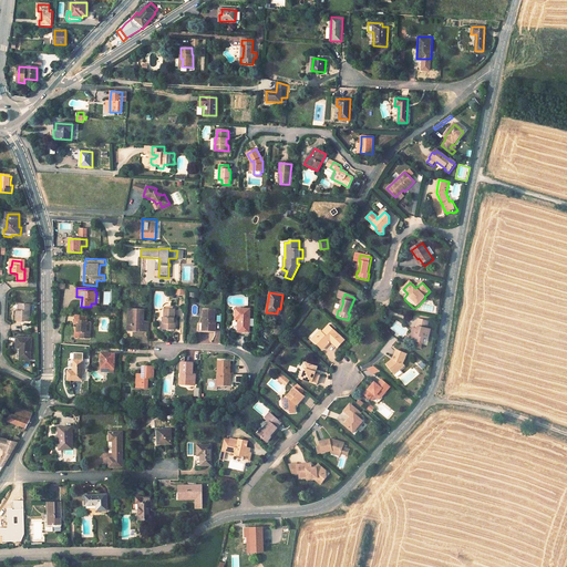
[(29,307),(21,306),(20,315),(18,315),(16,313),(14,323),(28,323),(29,307)]
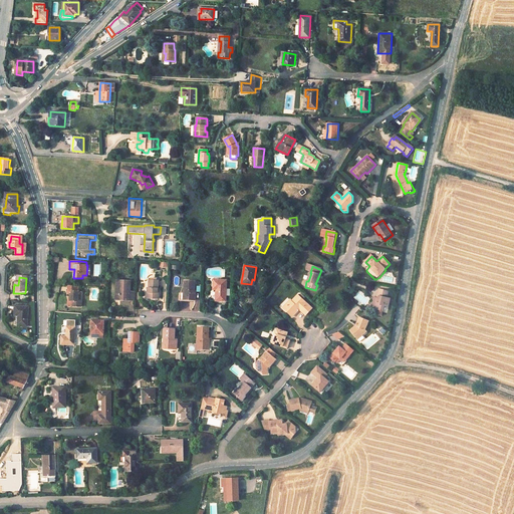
[(131,281),(118,280),(118,294),(120,294),(120,300),(135,300),(136,292),(130,292),(131,281)]
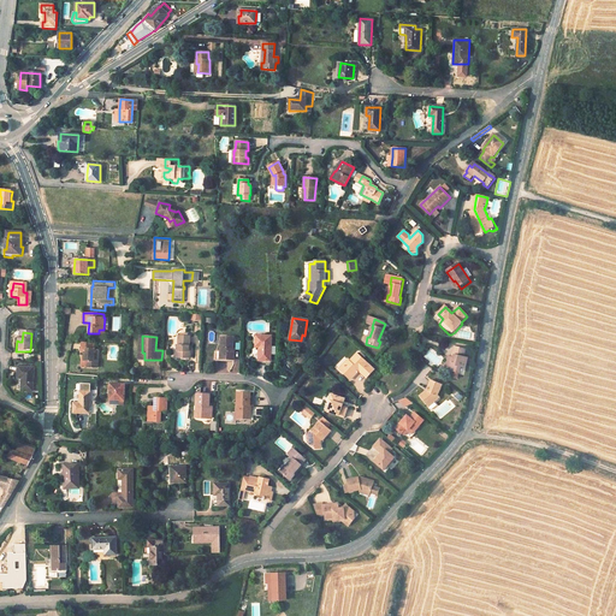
[(181,336),(179,336),(178,345),(177,345),(176,357),(190,357),(190,350),(188,350),(188,347),(190,345),(190,337),(188,336),(181,336)]
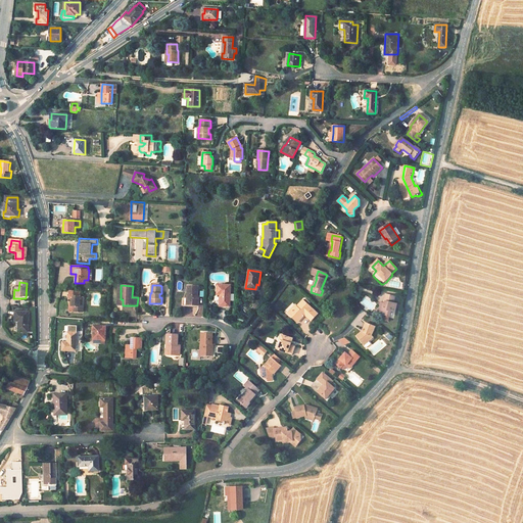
[(230,295),(230,285),(218,285),(217,294),(221,294),(220,305),(230,306),(230,301),(235,301),(235,295),(230,295)]
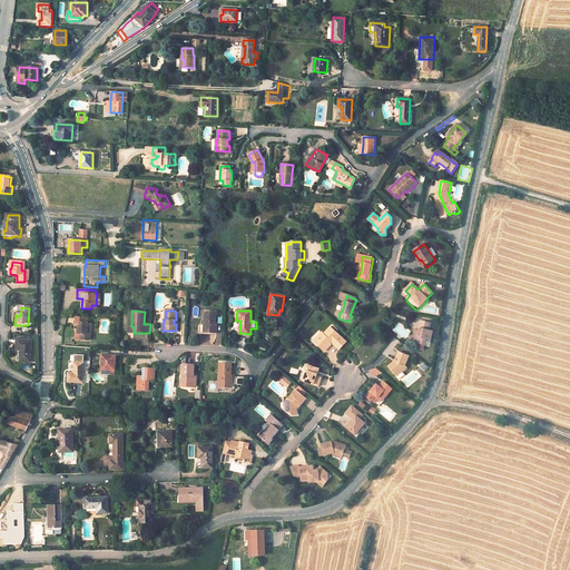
[(215,322),(215,313),(204,312),(203,324),(202,324),(200,333),(216,333),(216,325),(215,325),(215,322)]
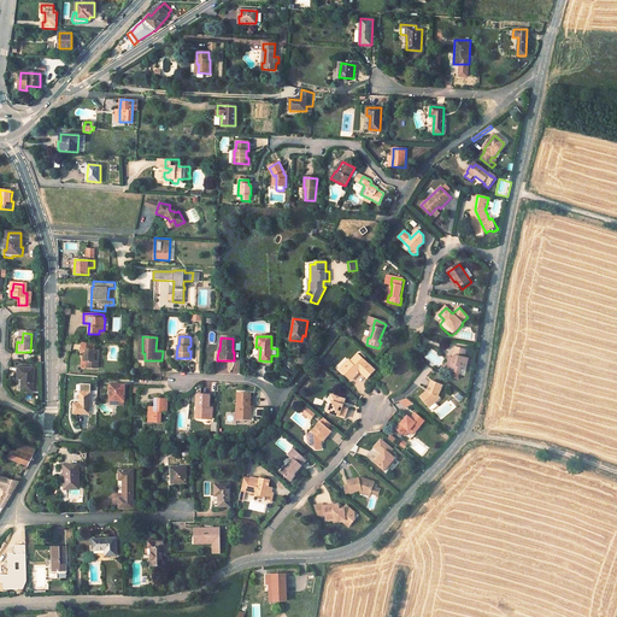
[(93,344),(82,342),(82,353),(84,353),(84,357),(86,357),(86,368),(98,368),(98,362),(94,362),(94,350),(93,350),(93,344)]
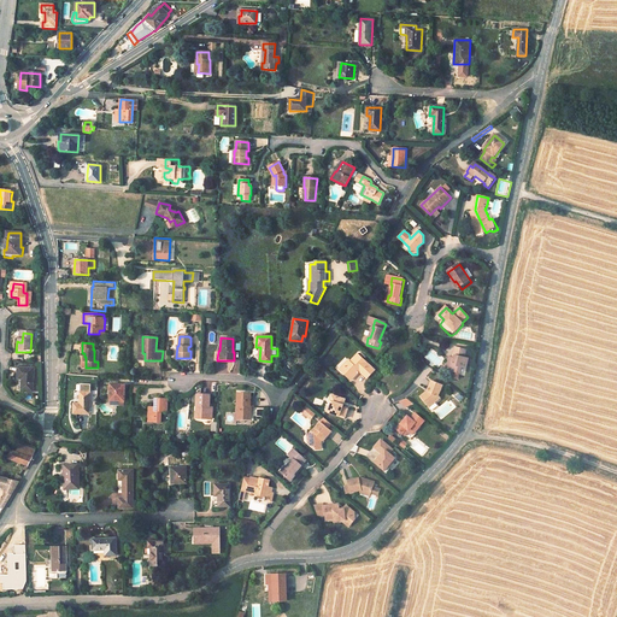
[(466,350),(454,347),(452,356),(454,357),(454,358),(452,358),(451,358),(448,364),(451,364),(450,371),(452,371),(451,376),(452,378),(458,380),(459,374),(460,374),(460,368),(466,369),(469,359),(464,358),(466,350)]
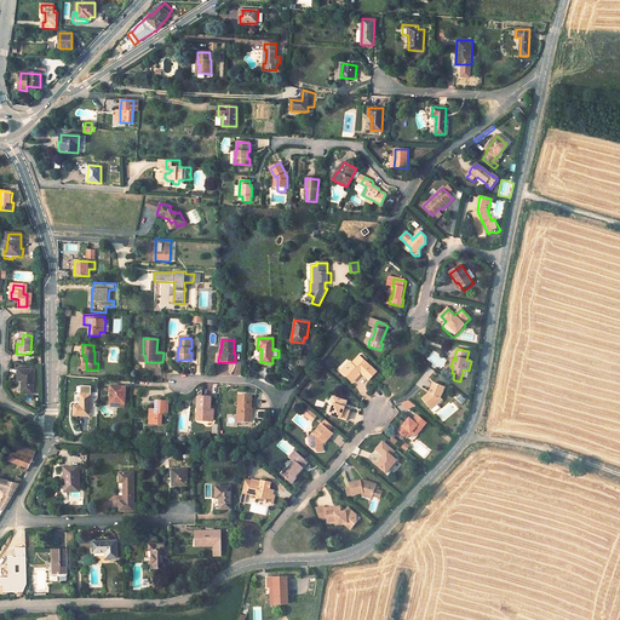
[(359,375),(361,373),(362,374),(369,380),(377,372),(360,357),(352,365),(350,362),(346,367),(348,372),(345,374),(354,383),(360,377),(359,375)]
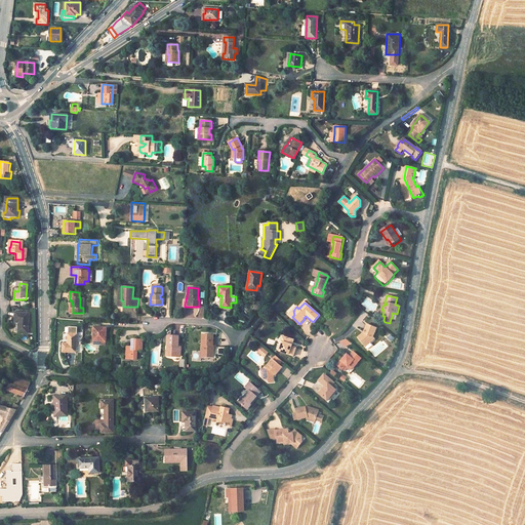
[(256,313),(260,307),(256,304),(252,311),(256,313)]
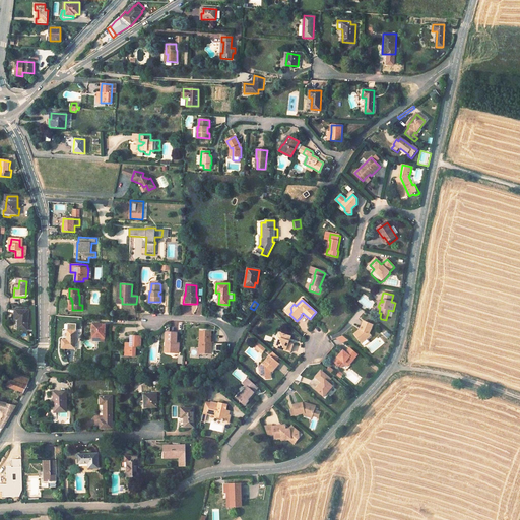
[(25,311),(14,310),(13,320),(16,320),(15,330),(25,330),(25,311)]
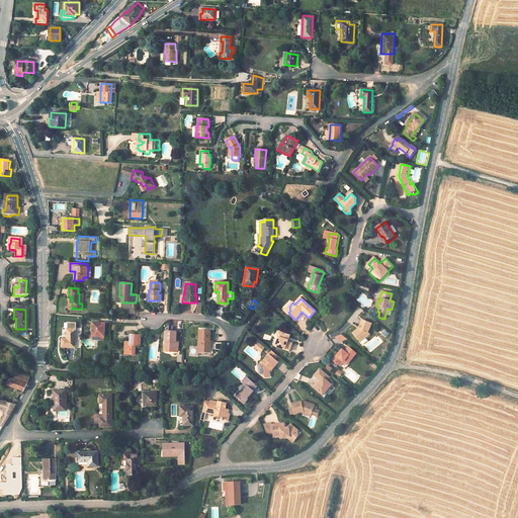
[(361,320),(358,328),(359,329),(357,330),(357,329),(353,333),(360,340),(364,336),(366,337),(369,333),(368,331),(370,323),(361,320)]
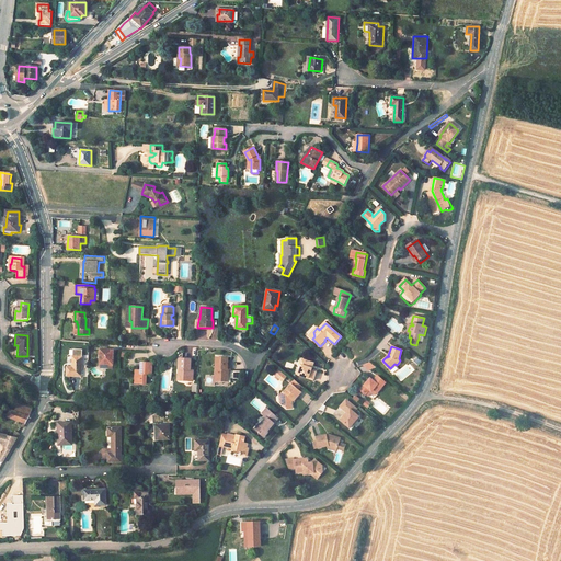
[(113,351),(101,350),(100,364),(113,365),(113,351)]
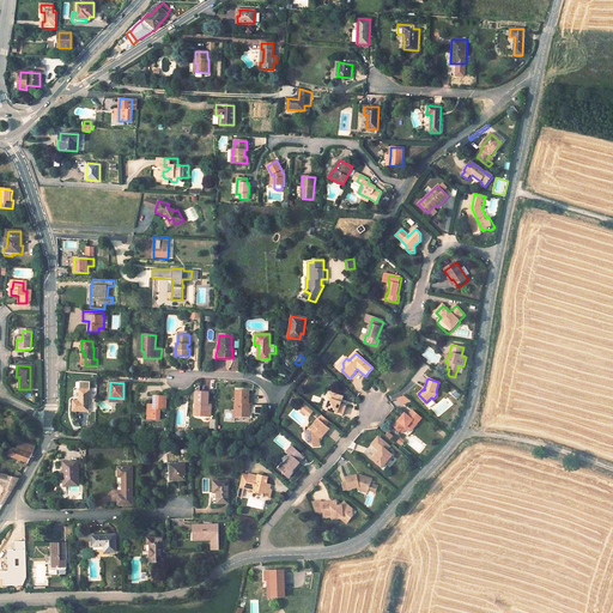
[(89,412),(89,390),(79,389),(78,401),(73,400),(72,411),(89,412)]
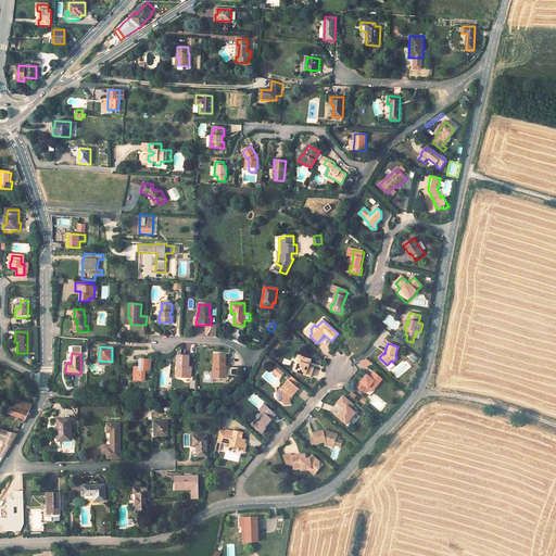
[(226,355),(214,354),(214,366),(216,366),(216,375),(226,375),(226,366),(229,367),(229,358),(226,357),(226,355)]
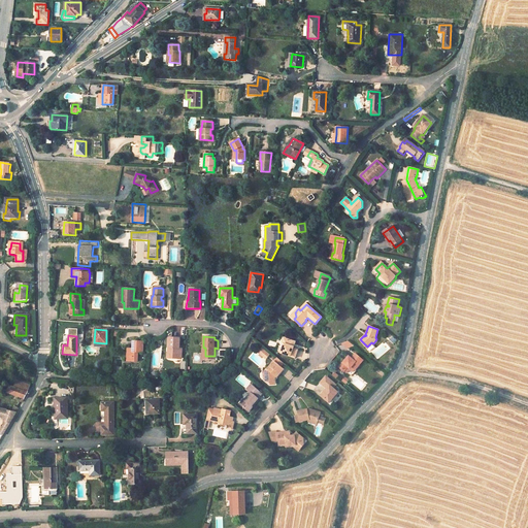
[(179,338),(169,337),(168,353),(171,353),(171,358),(182,359),(182,349),(179,349),(179,338)]
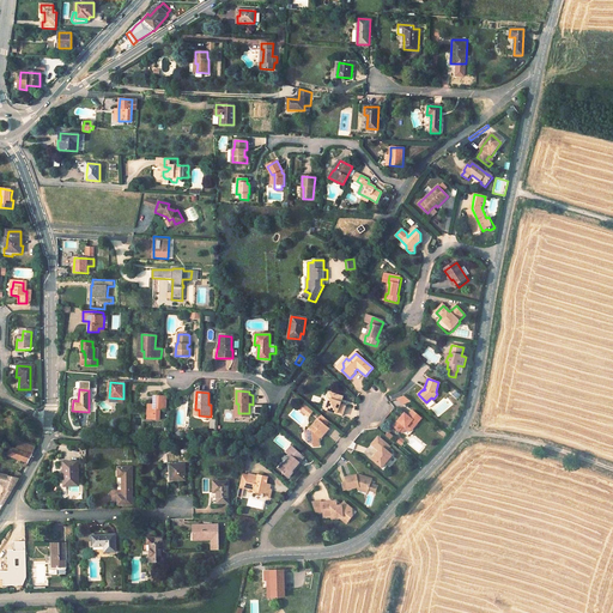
[(331,404),(329,405),(327,404),(325,411),(343,417),(346,407),(340,406),(338,405),(340,396),(332,394),(331,400),(329,401),(331,404)]
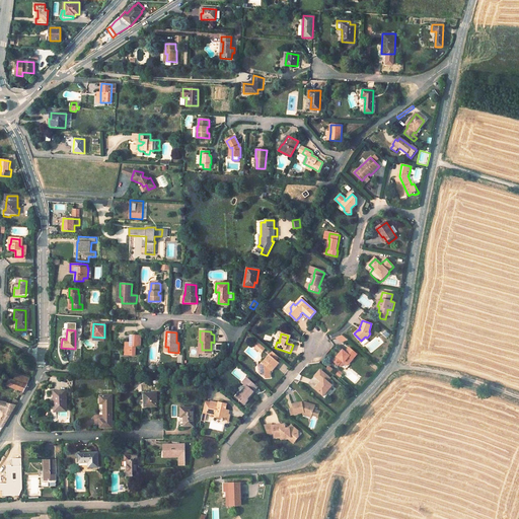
[(140,336),(131,336),(130,344),(130,346),(126,346),(125,350),(128,350),(128,355),(135,355),(135,346),(140,347),(140,336)]
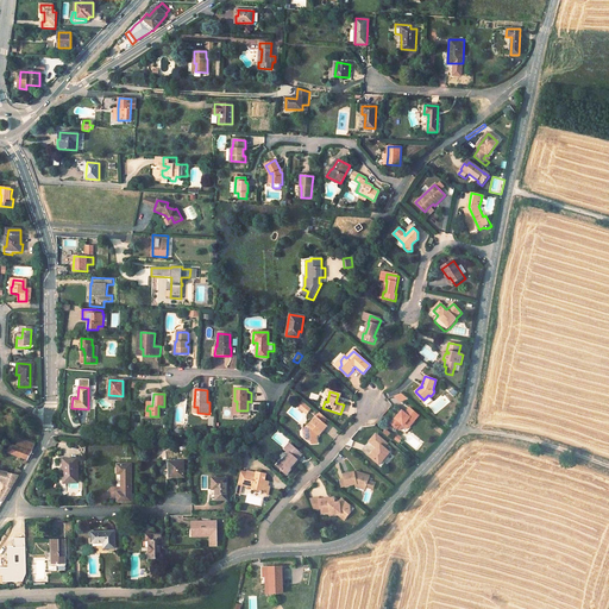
[(237,401),(234,401),(233,414),(248,414),(248,410),(237,410),(237,401)]
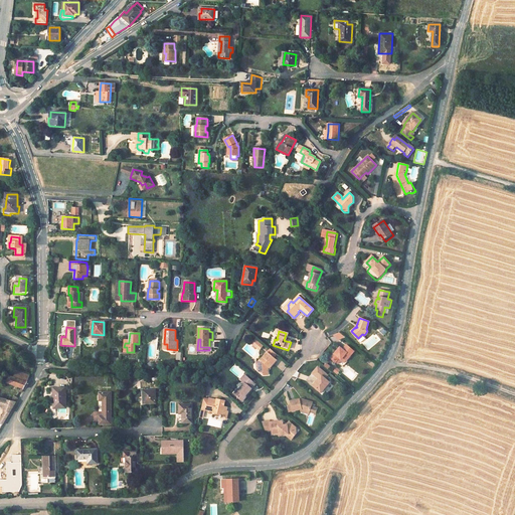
[(342,348),(339,352),(337,351),(331,359),(336,363),(339,359),(343,358),(347,361),(354,352),(347,346),(343,350),(342,348)]
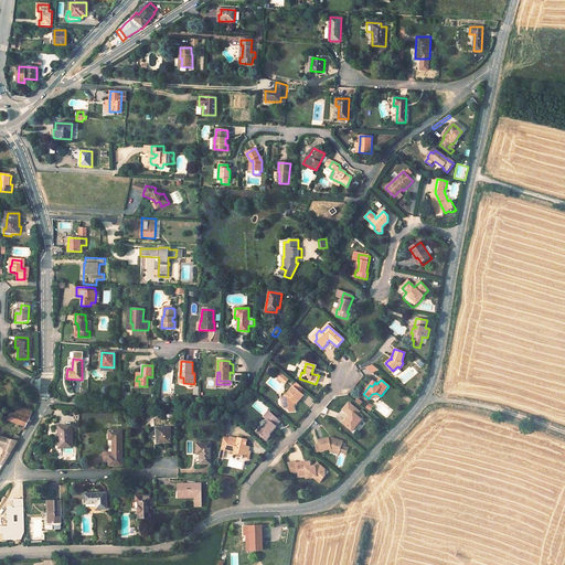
[(294,386),(287,394),(286,394),(283,398),(285,400),(285,407),(289,409),(294,408),(294,406),(294,403),(295,401),(297,402),(302,394),(294,386)]
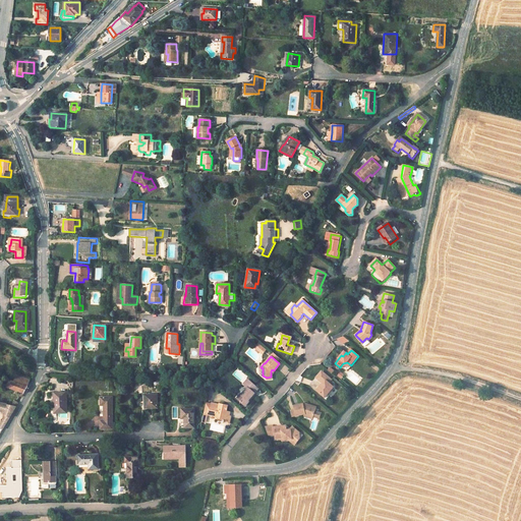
[(322,383),(315,390),(324,397),(333,386),(329,383),(331,380),(322,371),(315,378),(322,383)]
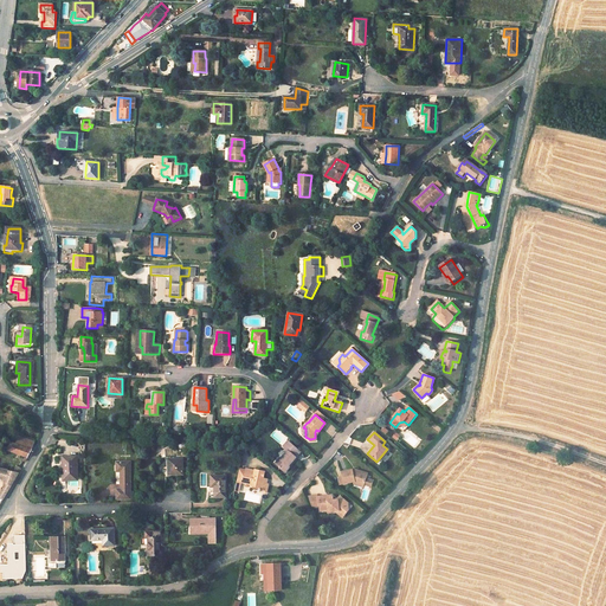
[(34,443),(20,437),(17,445),(31,451),(34,443)]
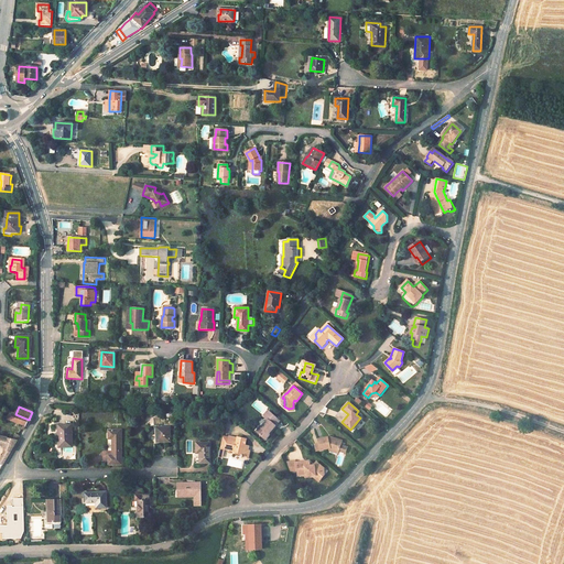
[(15,414),(12,412),(9,420),(22,425),(20,430),(21,431),(24,431),(30,420),(29,420),(15,414)]
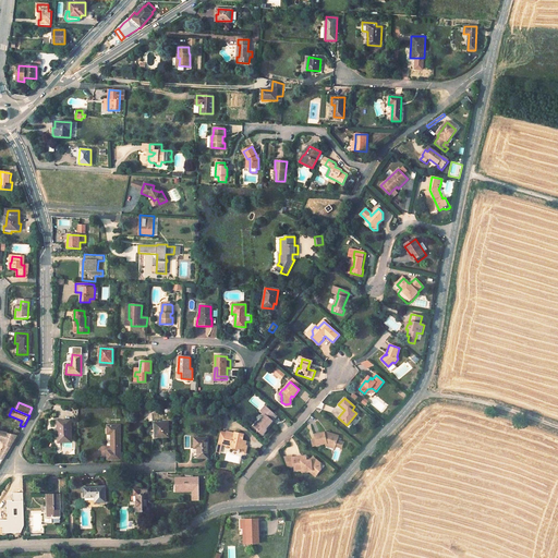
[(267,428),(277,416),(265,408),(261,412),(266,416),(259,424),(258,423),(254,427),(264,435),(267,432),(265,431),(267,428)]
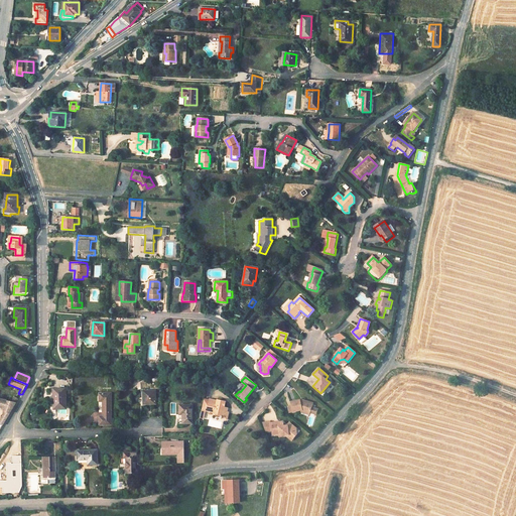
[(66,389),(53,389),(54,409),(67,409),(66,389)]
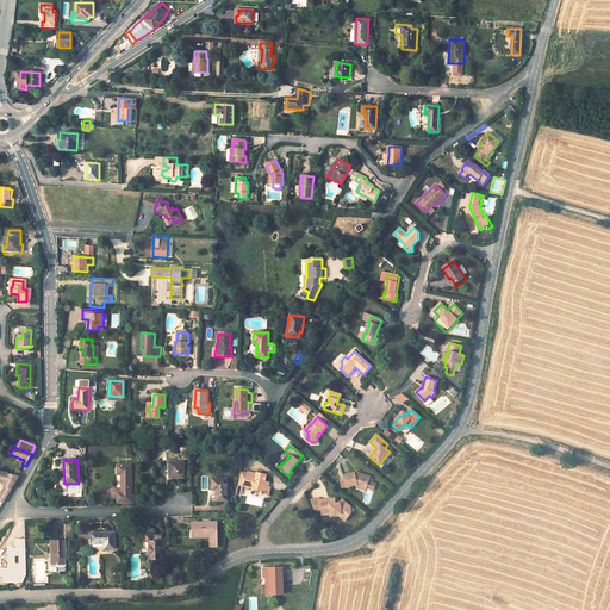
[(184,462),(169,462),(170,478),(184,478),(184,462)]
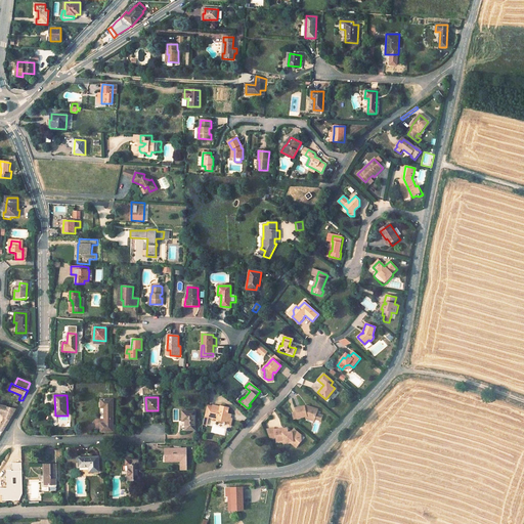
[(113,431),(113,425),(113,399),(100,399),(101,407),(104,407),(104,423),(101,424),(101,431),(110,431),(113,431)]
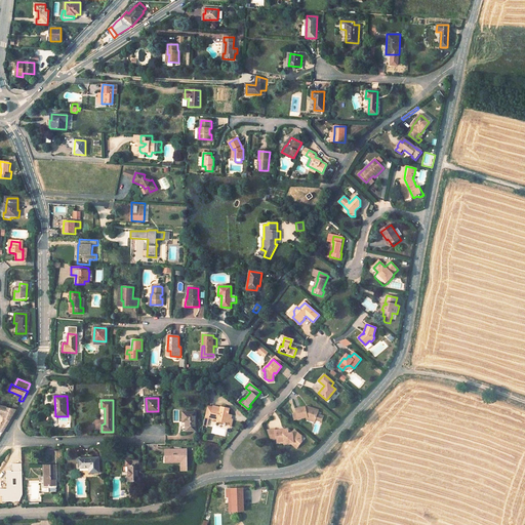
[(12,410),(7,409),(5,416),(4,420),(10,421),(18,407),(15,404),(12,410)]
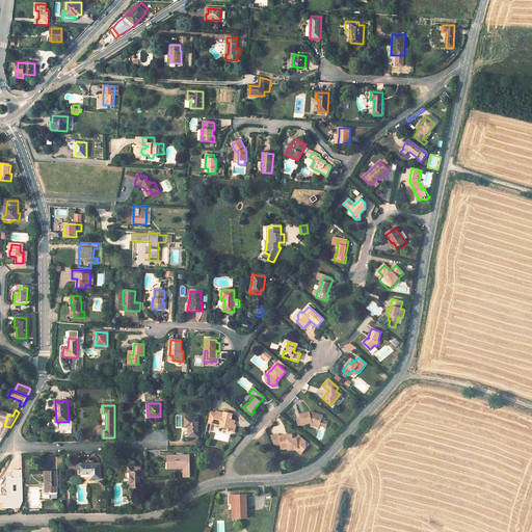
[(231,426),(232,422),(231,422),(232,416),(223,414),(222,416),(215,414),(215,415),(210,414),(207,424),(212,425),(222,427),(221,431),(233,433),(235,426),(234,426),(233,426),(231,426)]
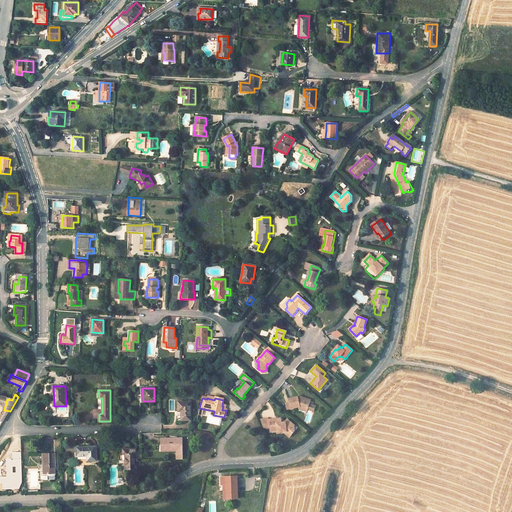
[(297,398),(289,400),(289,403),(291,409),(299,408),(307,410),(312,411),(314,406),(308,404),(309,401),(300,398),(300,399),(297,398)]
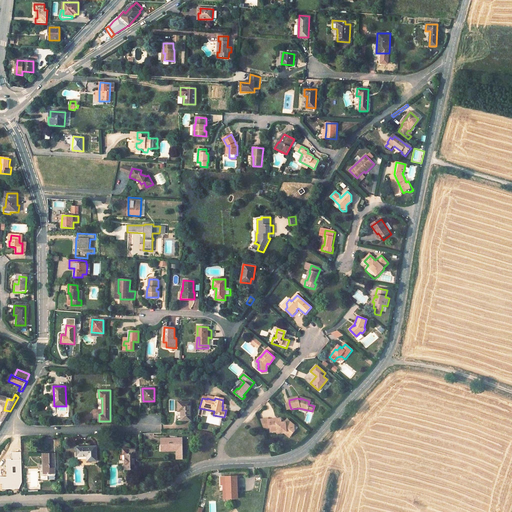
[(191,402),(178,402),(178,412),(182,411),(182,420),(191,420),(191,402)]
